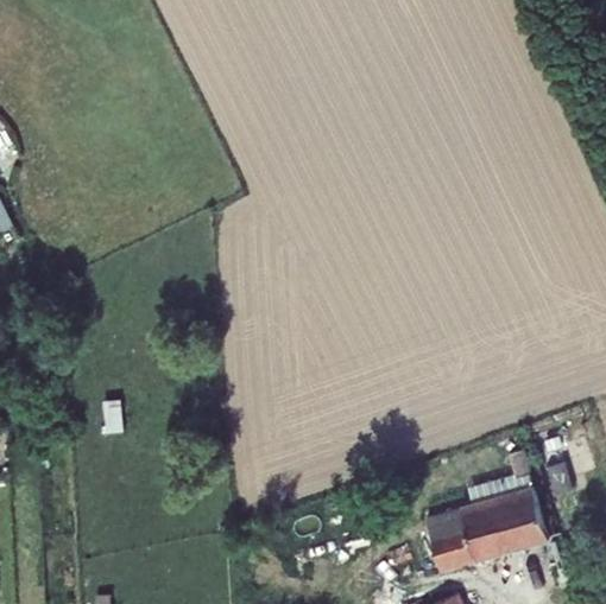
[(0,231),(13,226),(0,199),(0,231)]
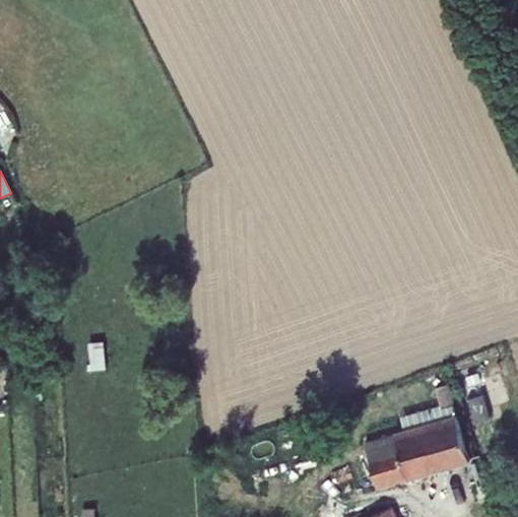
[(102,342),(86,343),(89,371),(105,370),(102,342)]
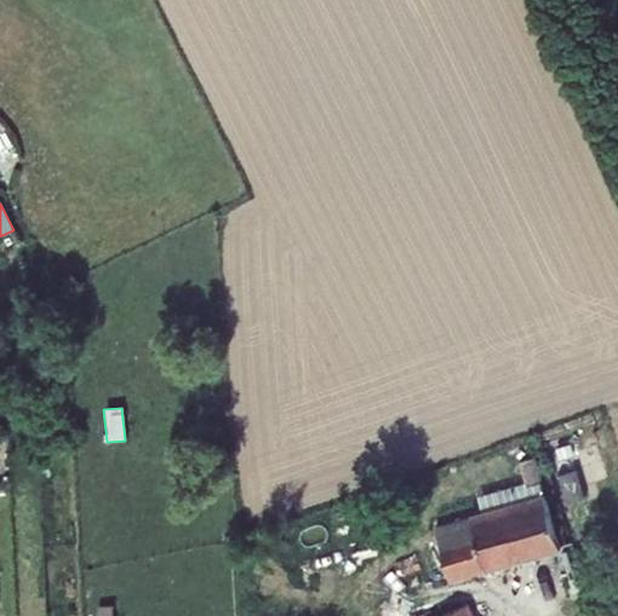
[(433,528),(447,582),(559,551),(533,460),(518,464),(524,485),(476,498),(480,513),(469,517),(470,518),(433,528)]
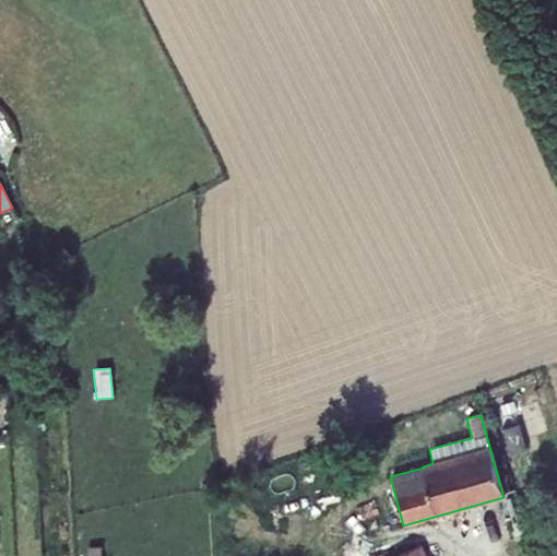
[(518,426),(501,430),(509,456),(525,451),(518,426)]
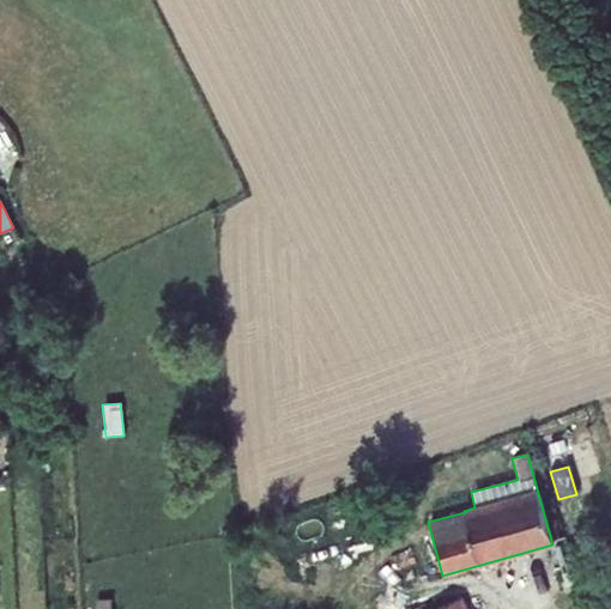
[(418,582),(437,577),(427,540),(407,544),(418,582)]
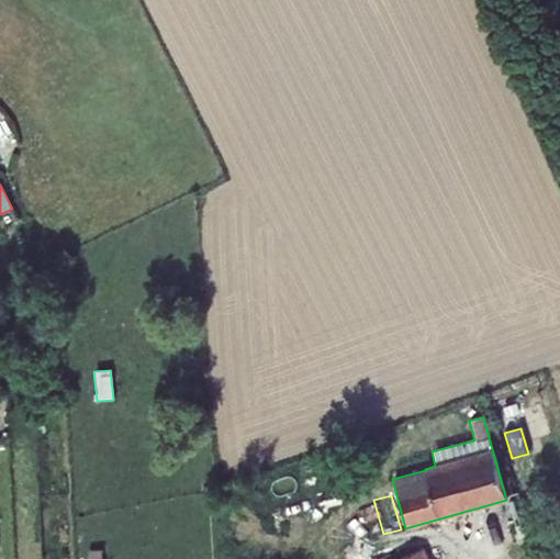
[(427,558),(424,547),(395,558),(427,558)]
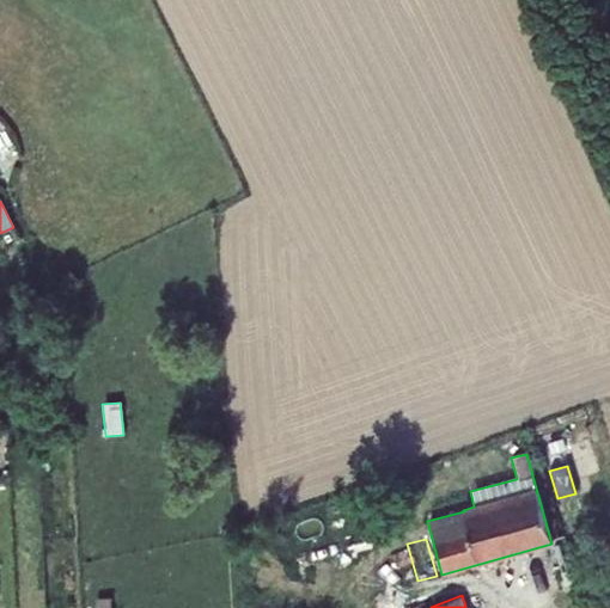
All buildings are outlined.
